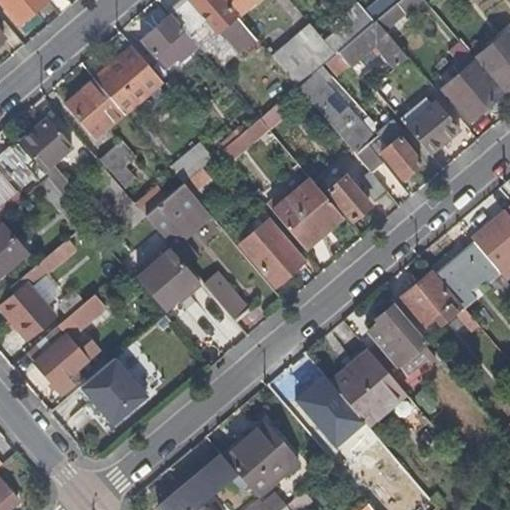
[(19,23),(46,0),(0,0),(0,7),(5,14),(9,11),(19,23)]
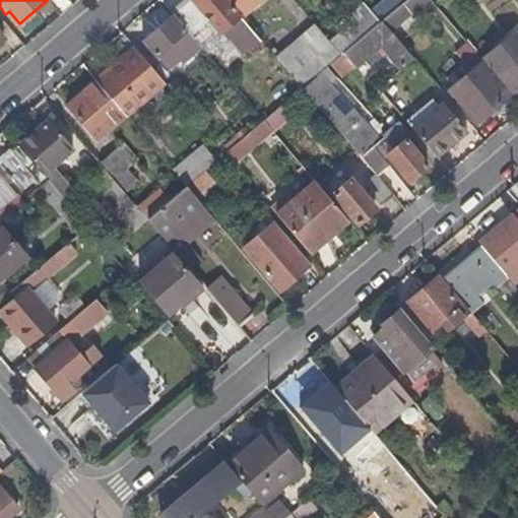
[(210,20),(192,0),(190,0),(174,14),(192,37),(210,20)]
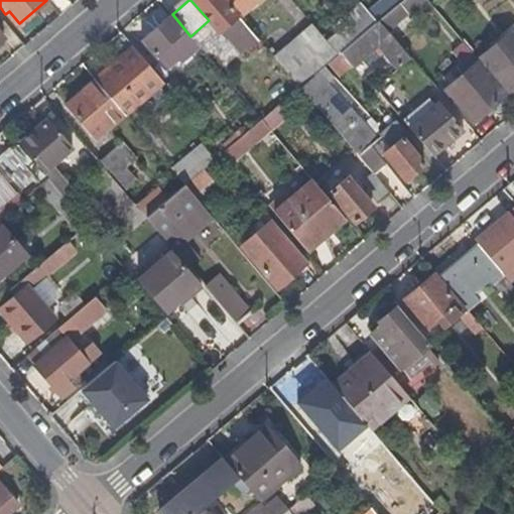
[(237,15),(224,0),(190,0),(209,20),(218,31),(222,27),(237,15)]
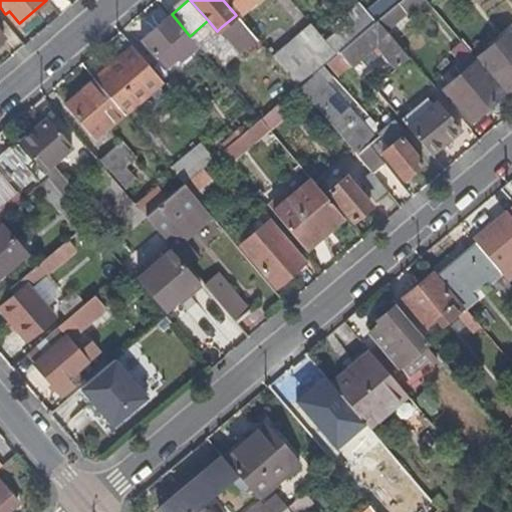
[(228,0),(240,15),(258,0),(228,0)]
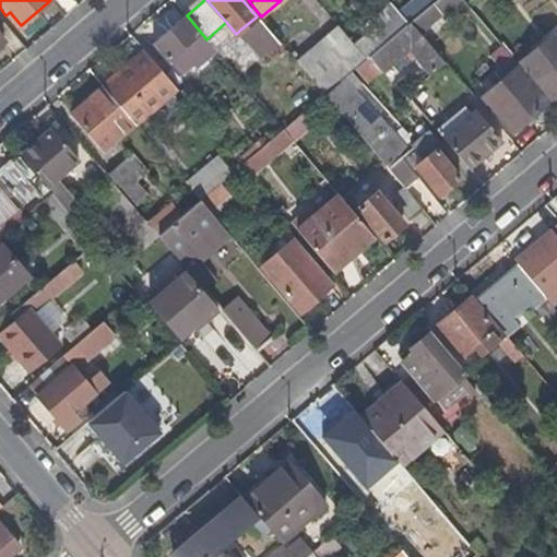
[(422,34),(445,14),(449,19),(467,3),(464,0),(436,0),(411,22),(422,34)]
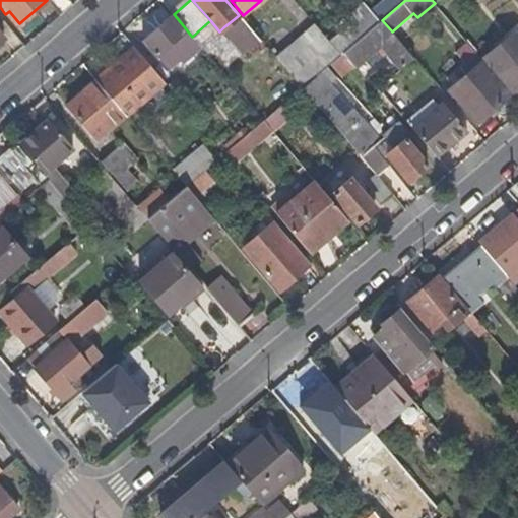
[(367,33),(381,21),(365,3),(350,14),(355,19),(367,33)]
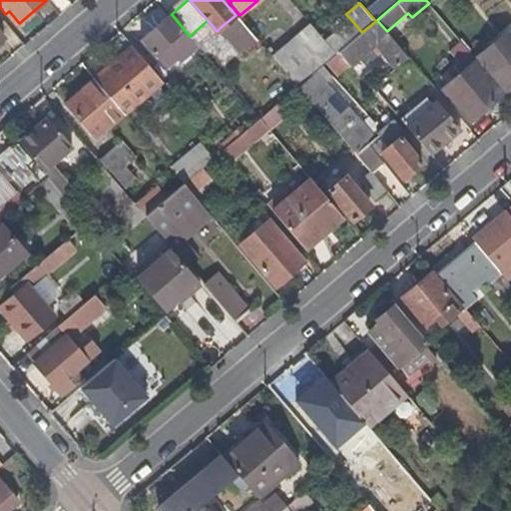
[(198,46),(189,36),(171,14),(142,39),(157,58),(161,55),(169,65),(179,56),(182,59),(198,46)]
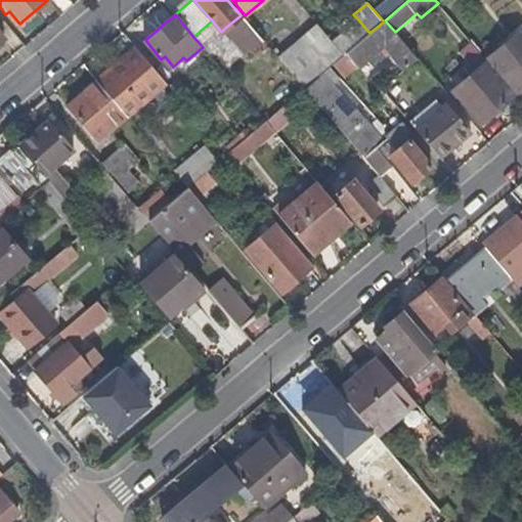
[(234,35),(248,25),(241,15),(225,28),(232,36),(234,35)]
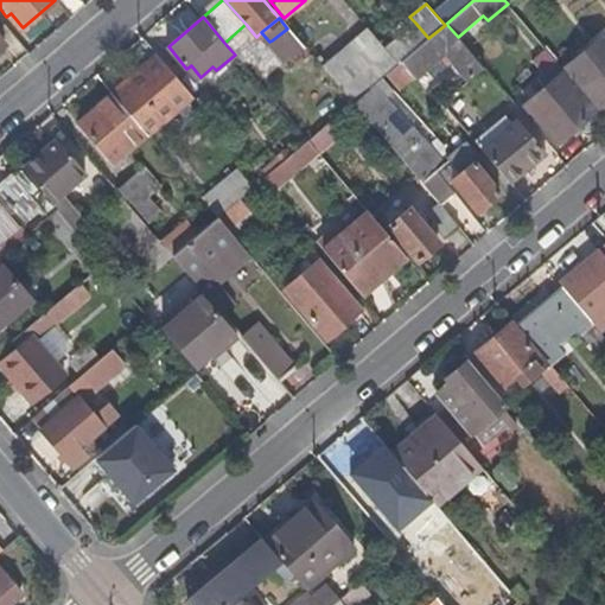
[(400,63),(428,38),(415,23),(400,37),(405,43),(392,53),(400,63)]
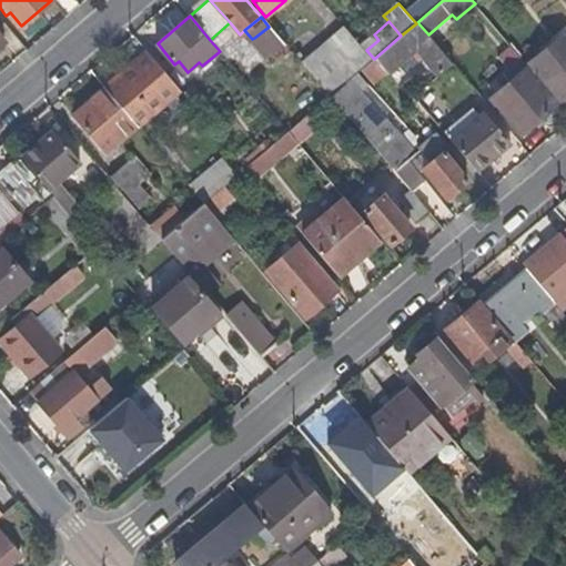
[(452,62),(428,34),(417,22),(416,23),(401,36),(374,59),(384,71),(387,73),(406,58),(415,67),(418,63),(425,58),(438,73),(452,62)]
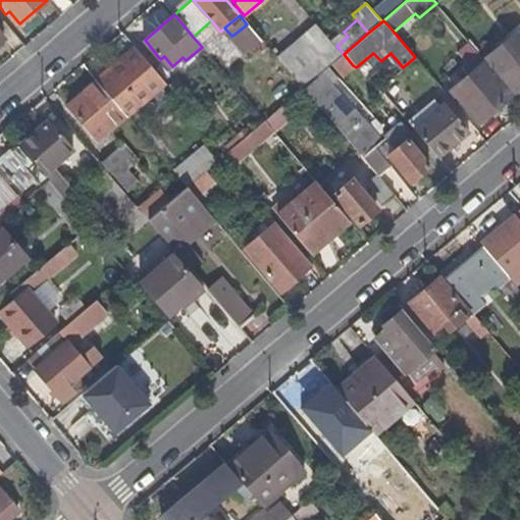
[(260,41),(247,24),(234,35),(248,51),(256,45),(260,41)]
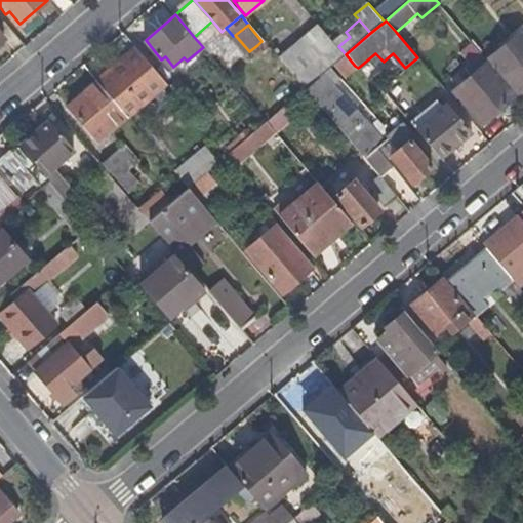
[(336,54),(316,30),(302,40),(323,66),(336,54)]
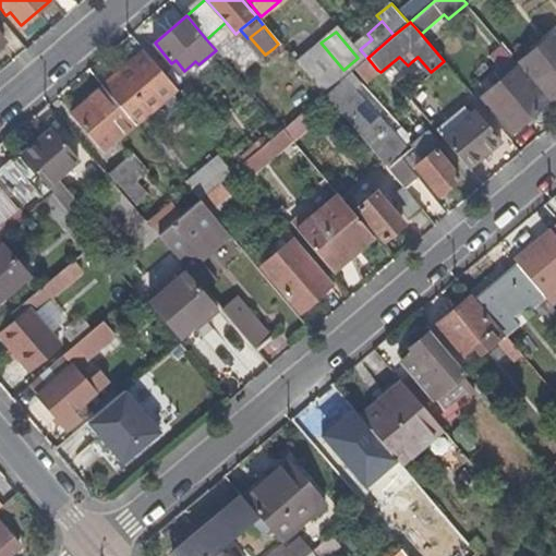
[(555,33),(539,47),(519,63),(535,82),(539,82),(551,97),(553,96),(555,94),(555,33)]
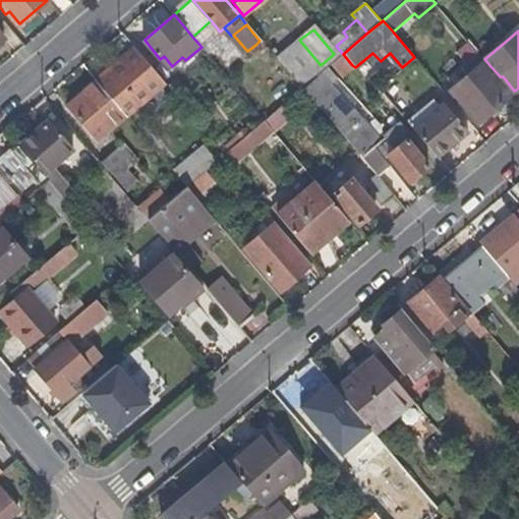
[(336,46),(347,37),(343,32),(332,41),(336,46)]
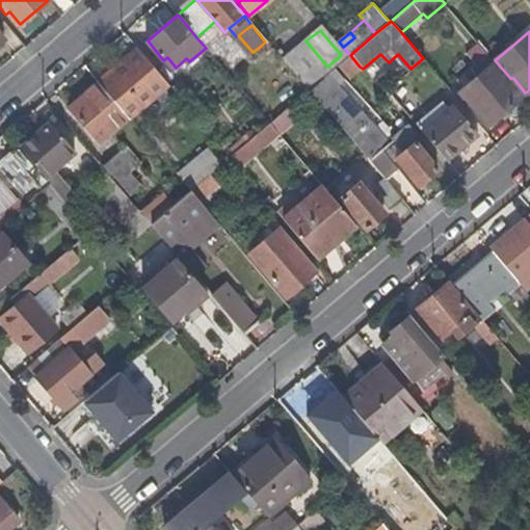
[(271,48),(265,42),(261,46),(266,53),(271,48)]
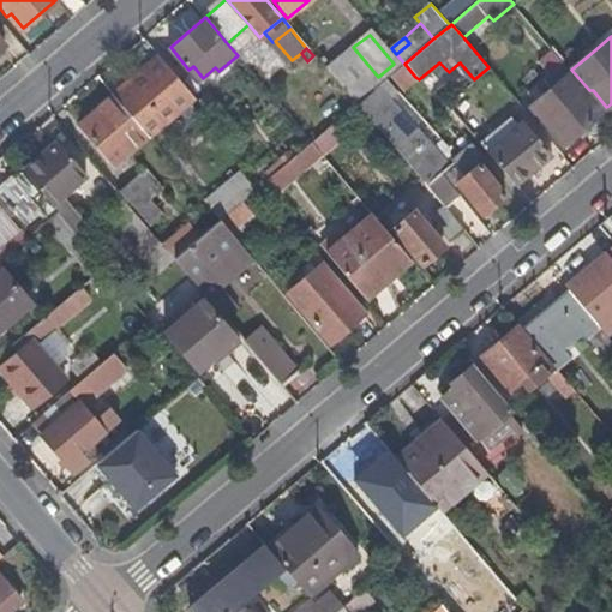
[(150,75),(166,63),(160,55),(145,69),(150,75)]
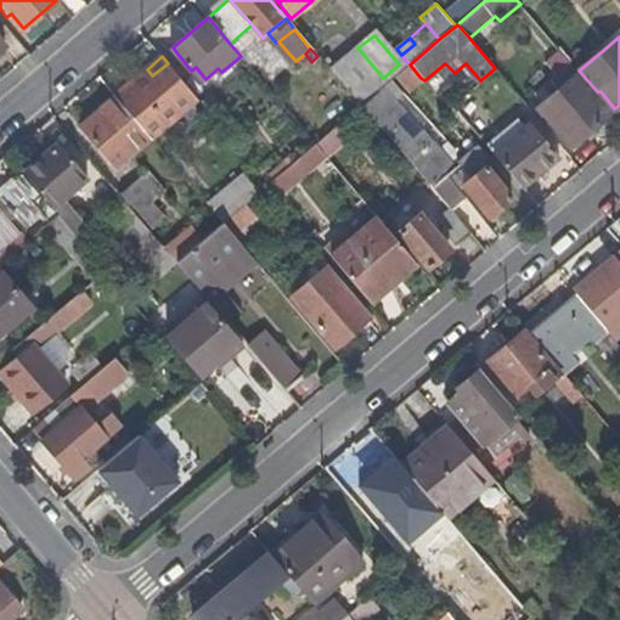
[(197,97),(168,63),(152,75),(147,69),(116,96),(150,136),(197,97)]
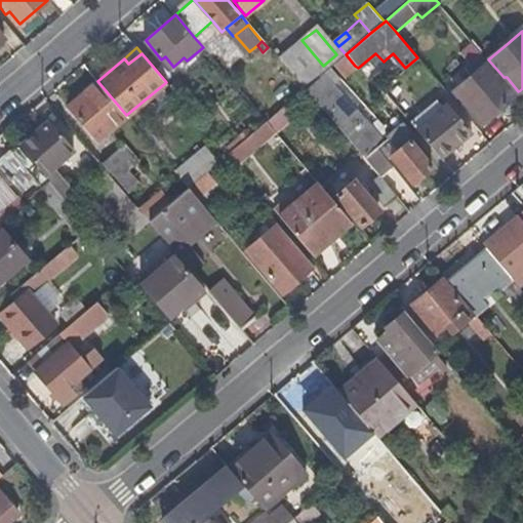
[(355,66),(346,54),(344,55),(332,66),(343,77),(355,66)]
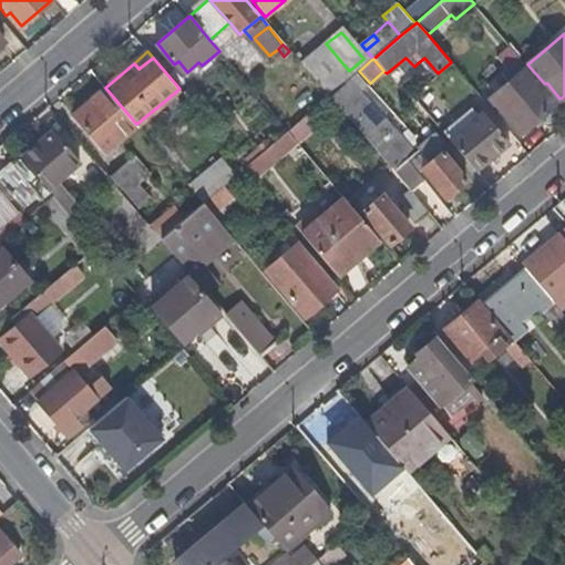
[(556,103),(533,75),(534,74),(534,73),(526,64),(522,60),(507,73),(513,80),(491,98),(522,132),(556,103)]
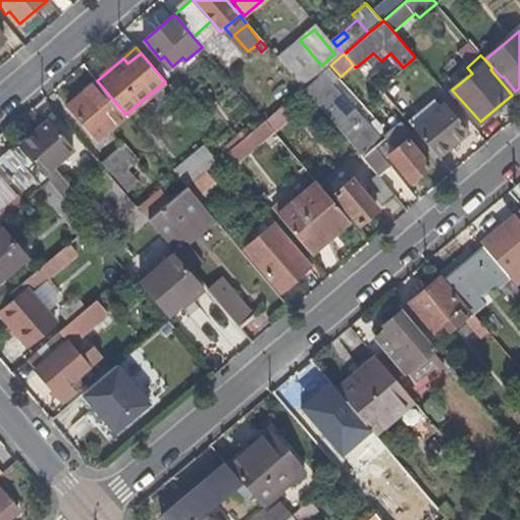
[(381,140),(331,81),(328,83),(321,74),(305,90),(377,174),(386,167),(387,164),(385,161),(374,146),(381,140)]
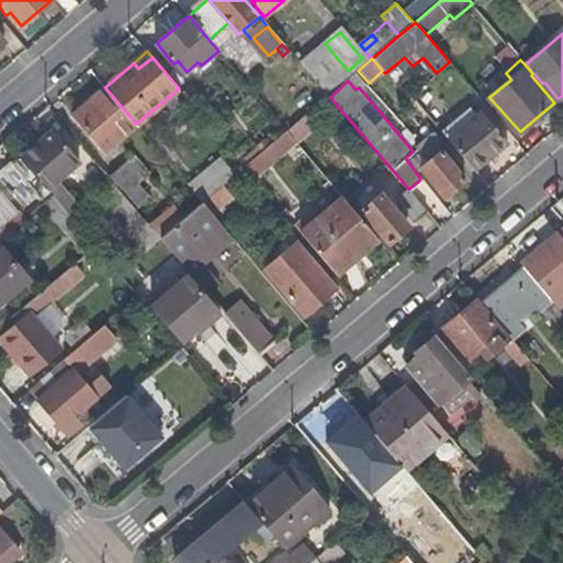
[(216,114),(192,85),(183,94),(208,121),(216,114)]
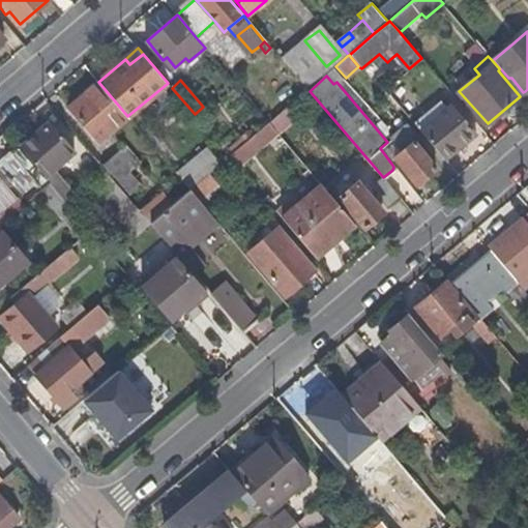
[(127,116),(98,82),(69,107),(98,141),(127,116)]
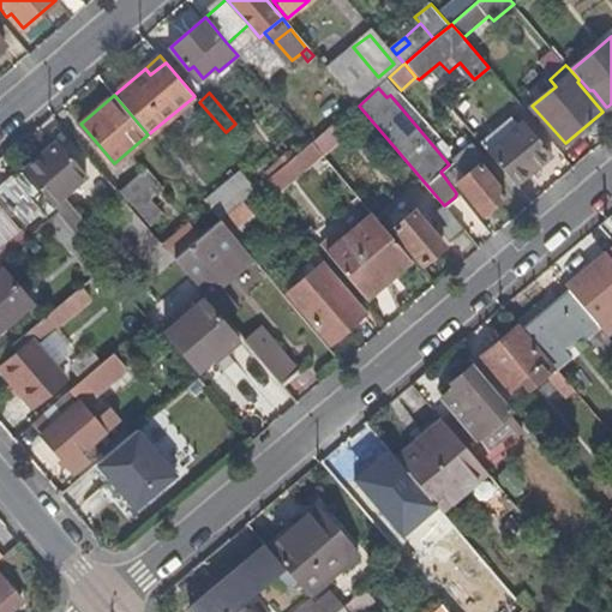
[(552,154),(523,120),(520,124),(515,119),(496,136),(499,142),(489,151),(513,179),(513,180),(534,163),(538,167),(552,154)]
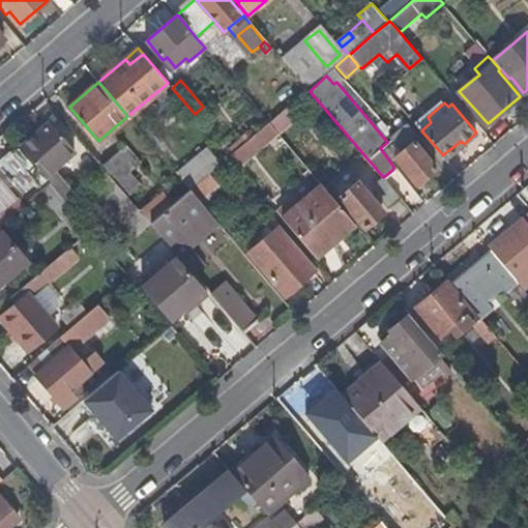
[(284,123),(277,115),(269,123),(276,129),(284,123)]
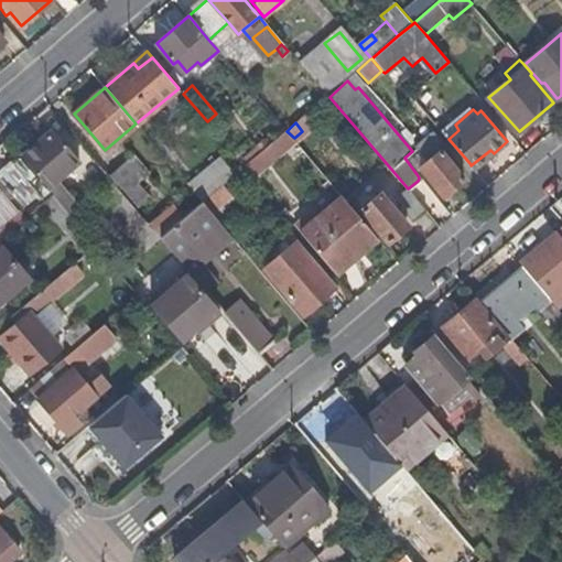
[(56,182),(79,161),(53,130),(39,142),(20,158),(52,195),(69,215),(78,208),(56,182)]
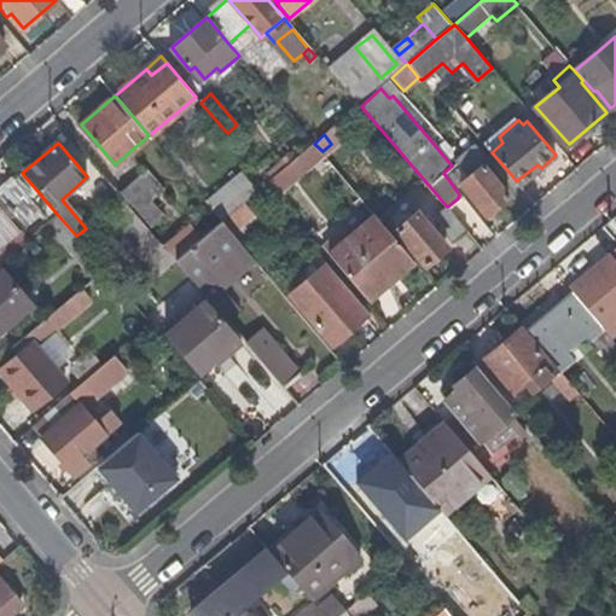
[(483,164),(488,160),(477,146),(458,163),(471,179),(486,168),(483,164)]
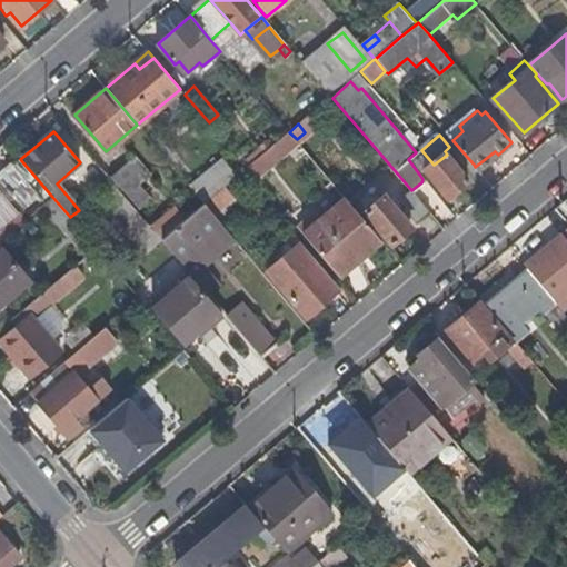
[(255,176),(277,158),(274,155),(276,151),(271,147),(247,167),(255,176)]
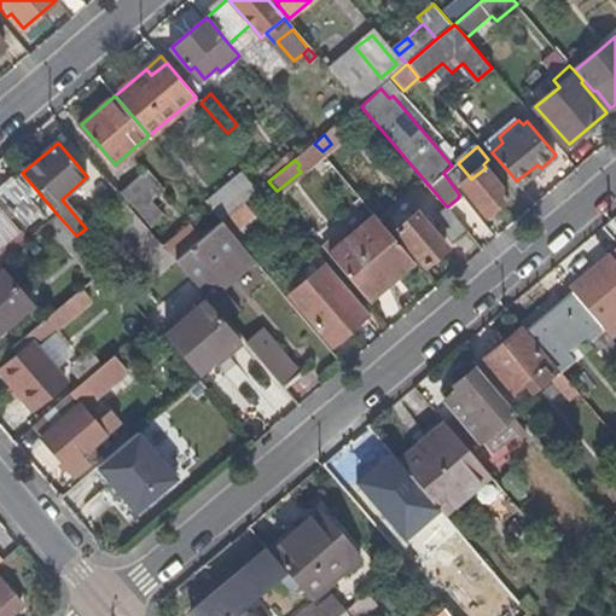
[(471,179),(458,163),(455,163),(452,166),(443,173),(457,191),(463,187),(471,179)]
